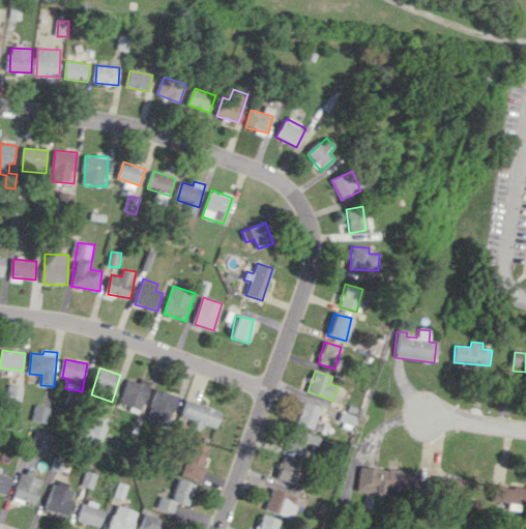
[(121,405),(143,411),(152,381),(142,378),(141,383),(128,379),(121,405)]
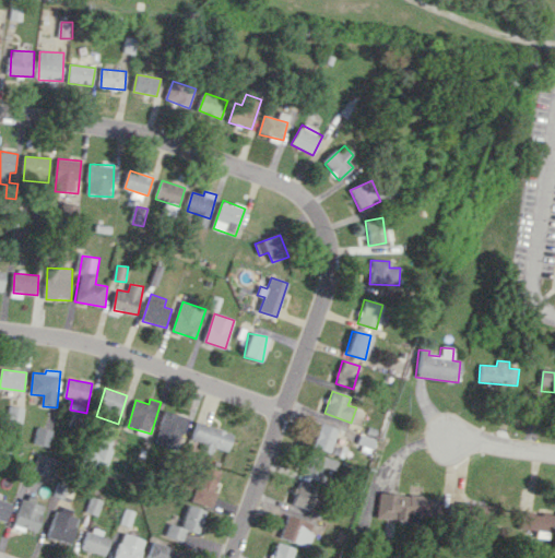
[(188,417),(164,412),(156,442),(181,448),(188,417)]
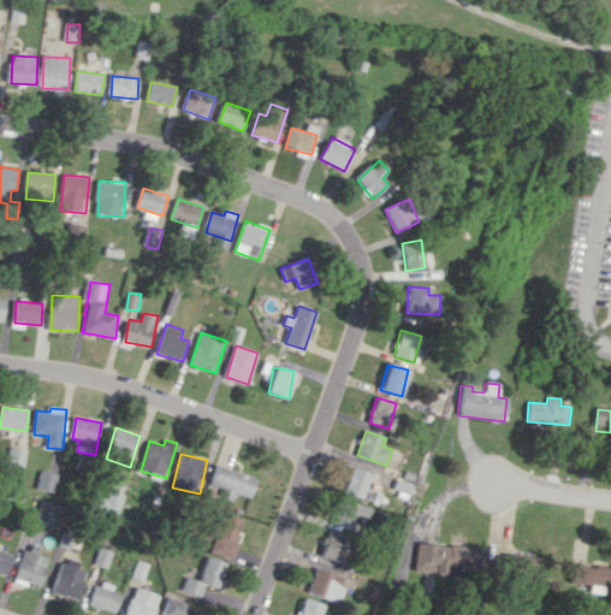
[(233,500),(237,492),(250,498),(257,480),(219,465),(211,484),(225,490),(223,495),(233,500)]
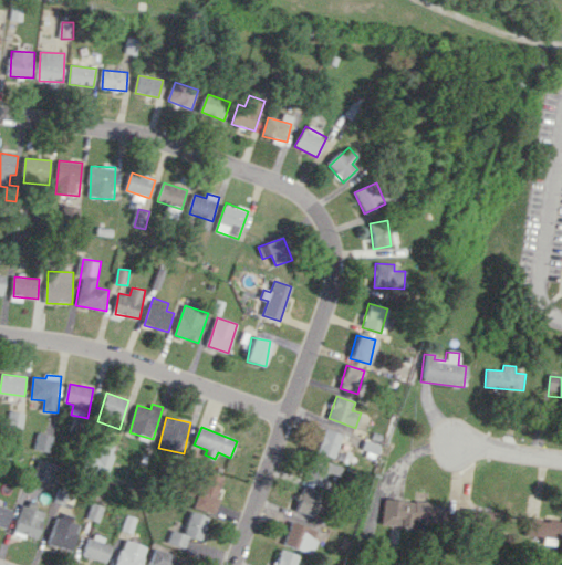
[(342,436),(324,430),(316,452),(334,458),(342,436)]
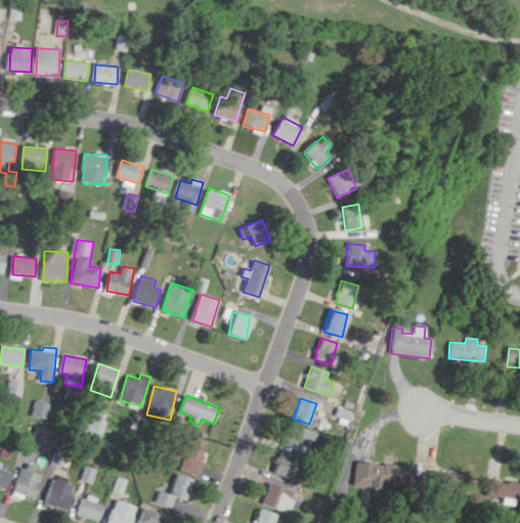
[(34,416),(47,419),(51,404),(37,400),(34,416)]
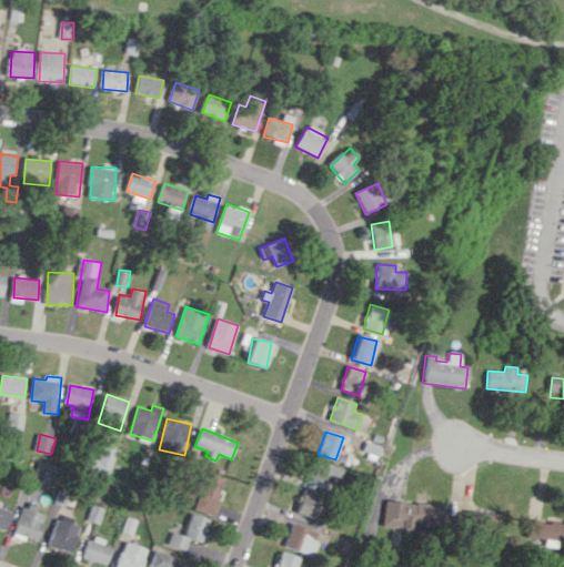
[(122,444),(108,438),(100,459),(92,456),(88,469),(110,478),(122,444)]
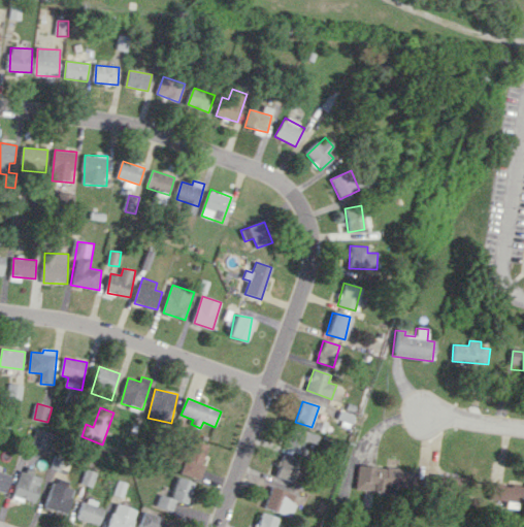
[(46,451),(53,434),(34,427),(28,443),(46,451)]
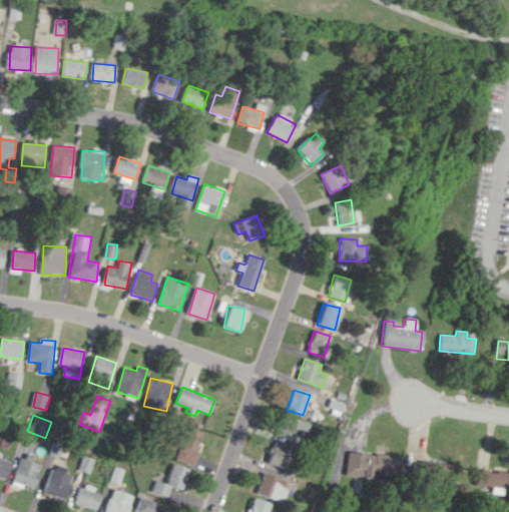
[(308,431),(310,422),(283,416),(278,438),(297,442),(299,429),(308,431)]
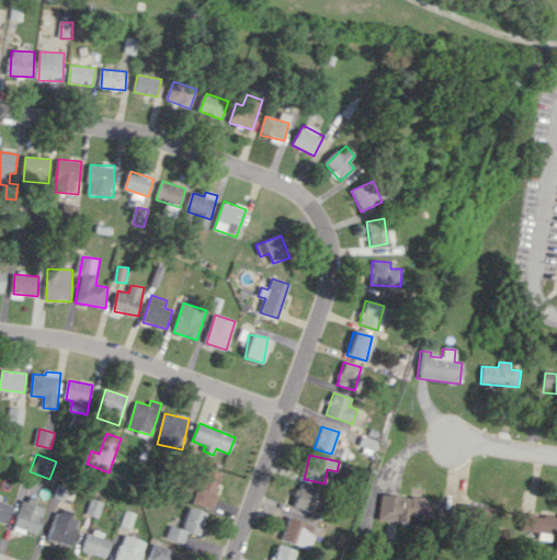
[(211,510),(223,473),(204,468),(201,478),(192,475),(184,501),(211,510)]
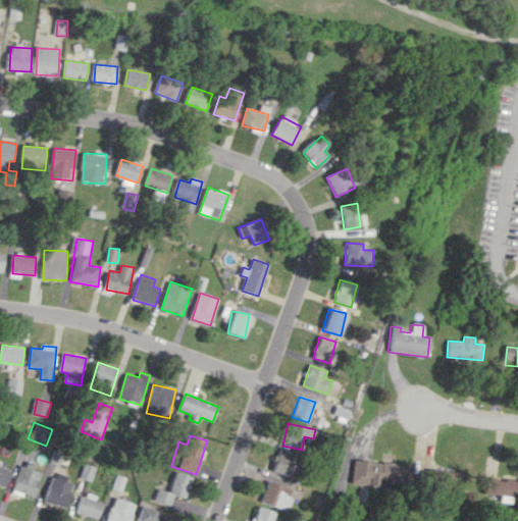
[(292,476),(297,455),(278,451),(273,471),(292,476)]
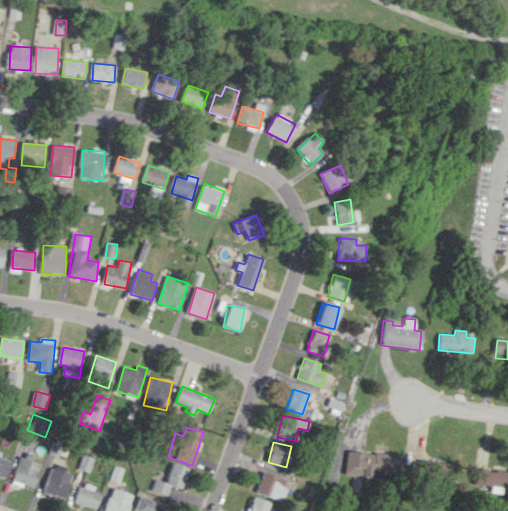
[(343,474),(381,479),(382,472),(401,474),(403,458),(346,450),(343,474)]
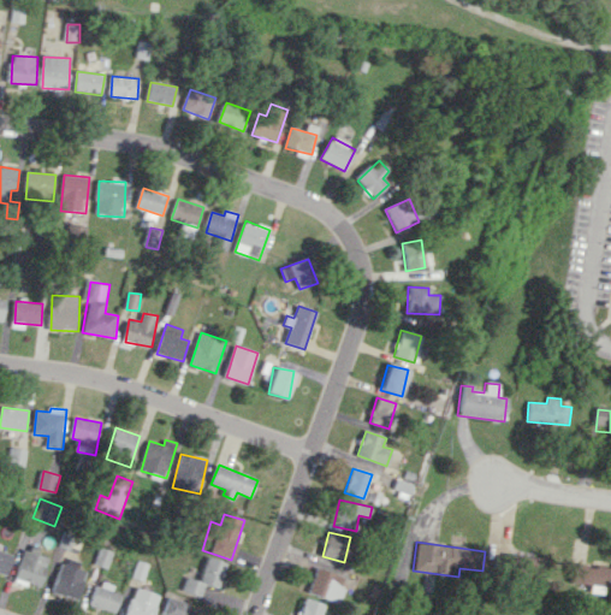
[(41,556),(42,548),(28,544),(18,581),(42,589),(51,559),(41,556)]
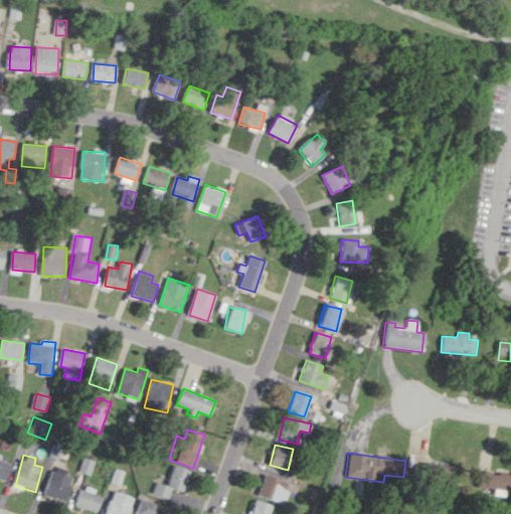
[(12,464),(0,460),(0,478),(7,481),(12,464)]
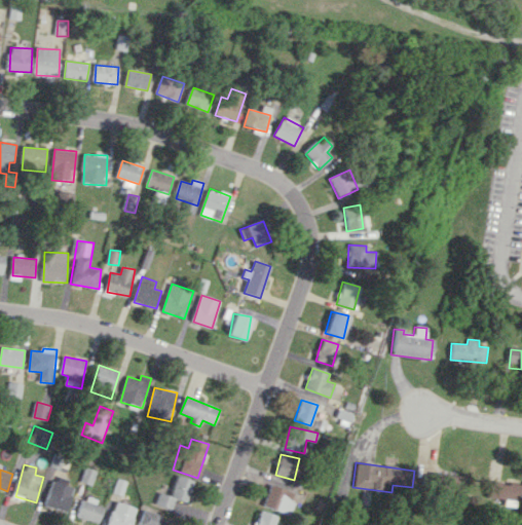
[(439,489),(464,491),(467,474),(440,472),(439,489)]
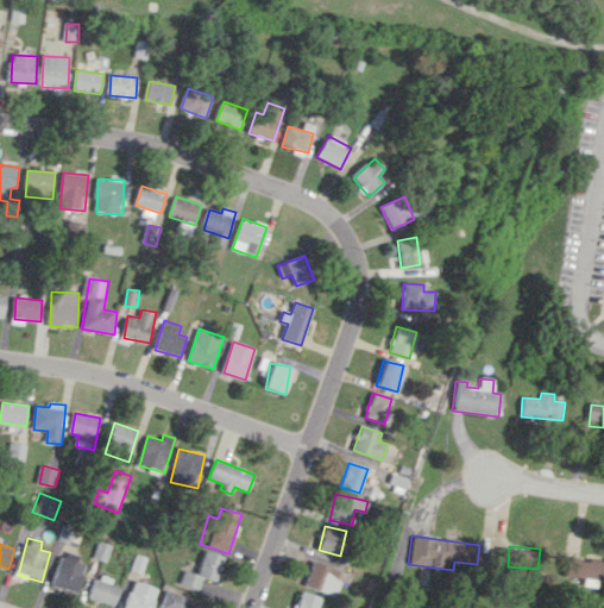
[(79,563),(81,556),(65,551),(55,587),(77,594),(87,565),(79,563)]
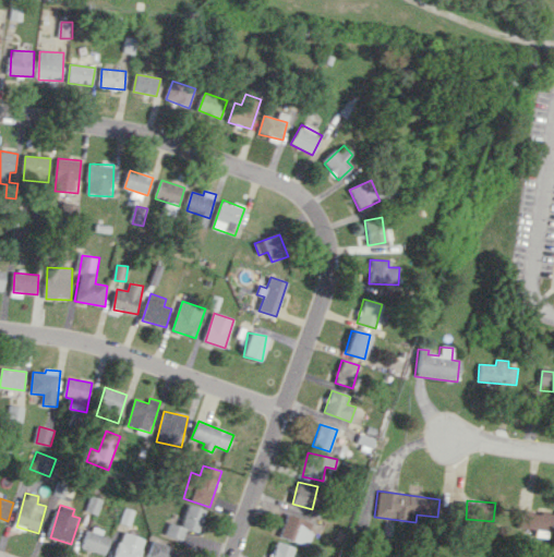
[(187,530),(199,533),(206,510),(189,505),(182,527),(170,523),(166,535),(183,541),(187,530)]
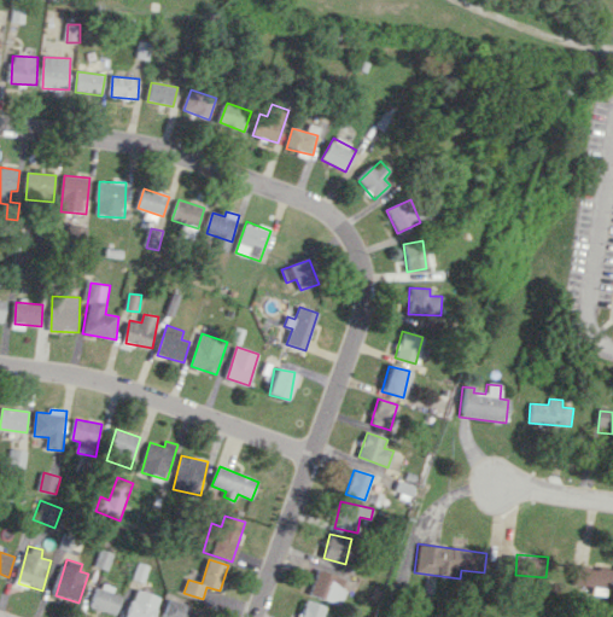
[(576,588),(612,587),(612,566),(576,568),(576,588)]
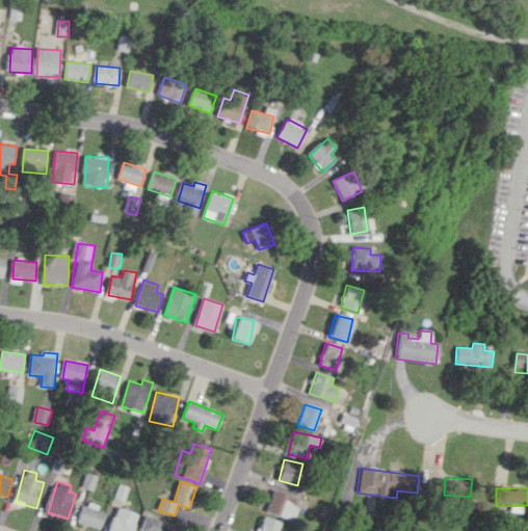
[(293,521),(297,507),(294,507),(296,498),(273,490),(266,512),(293,521)]
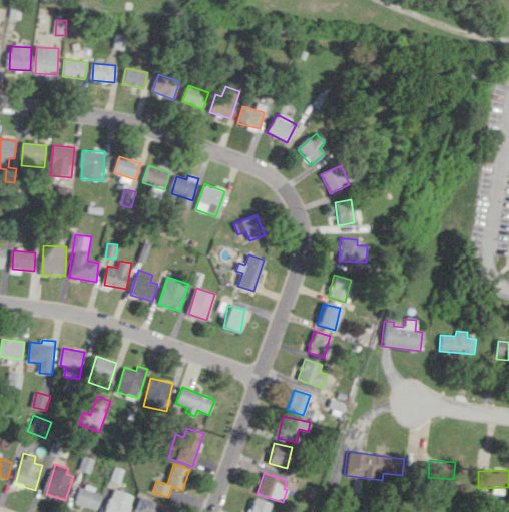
[(96,511),(102,492),(81,486),(75,505),(96,511)]
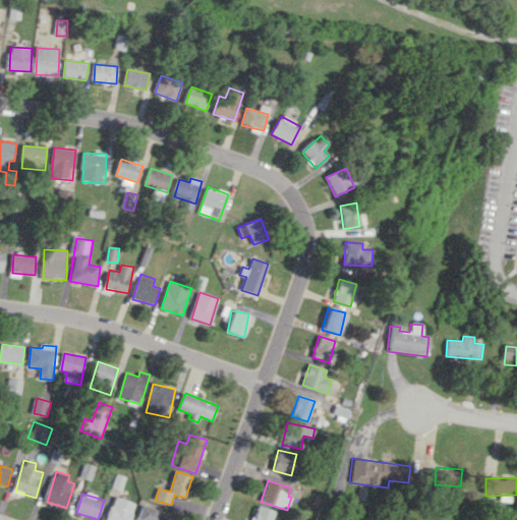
[(130,519),(135,503),(114,498),(108,519),(130,519)]
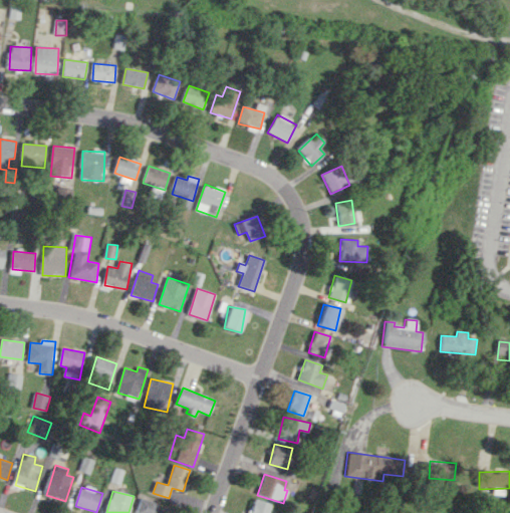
[(268,512),(271,504),(255,499),(249,512),(268,512)]
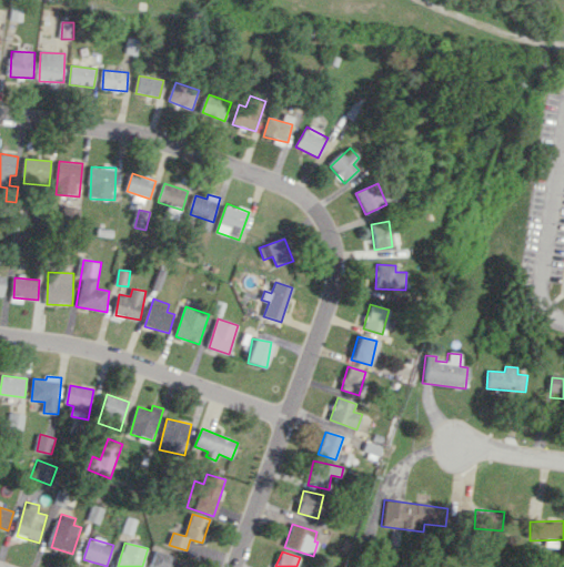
[(180,566),(182,560),(154,553),(150,566),(180,566)]
